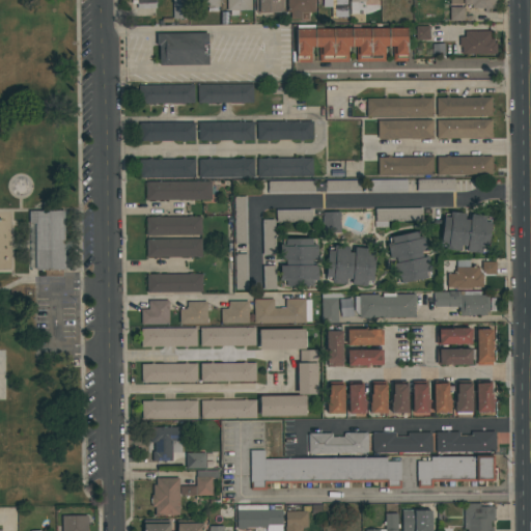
[(137,8),(137,3),(132,3),(132,0),(157,0),(157,3),(156,3),(156,8),(137,8)]
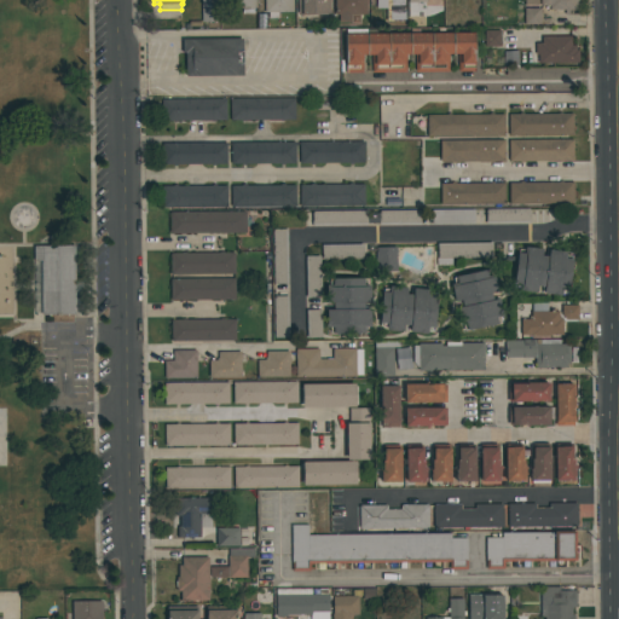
[(218,0),(218,22),(201,22),(201,0),(218,0)]
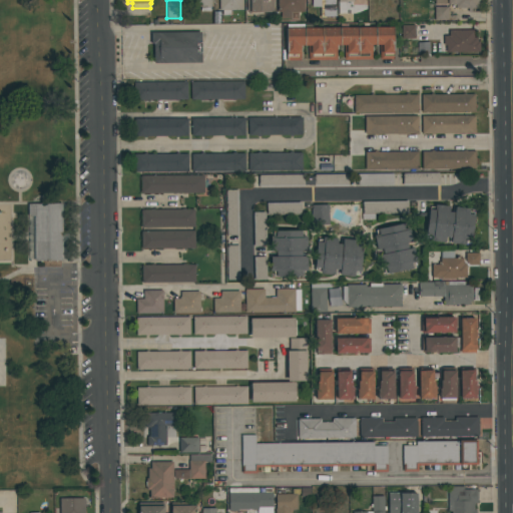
[(211,12),(200,12),(200,8),(184,8),(184,0),(212,0),(212,6),(211,6),(211,12)]
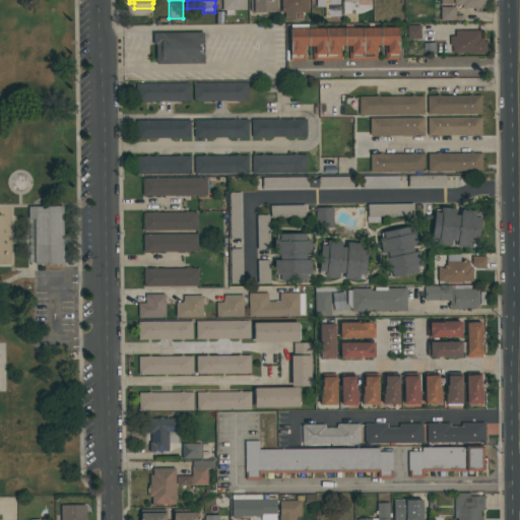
[(222,0),(246,0),(246,10),(222,10),(222,0)]
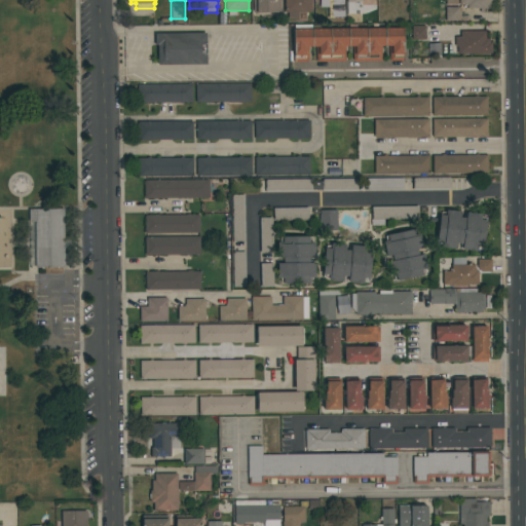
[(280,0),(280,13),(256,13),(256,0),(280,0)]
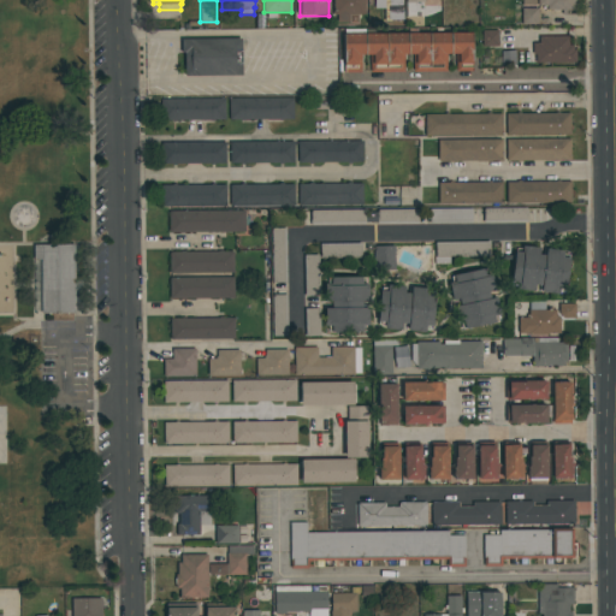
[(333,0),(366,0),(366,15),(348,15),(348,22),(337,22),(337,15),(333,15),(333,0)]
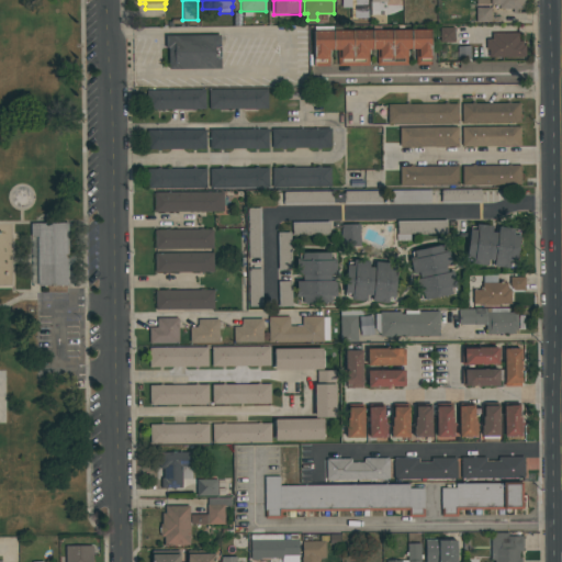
[(498,10),(498,6),(491,6),(491,0),(524,0),(524,10),(498,10)]
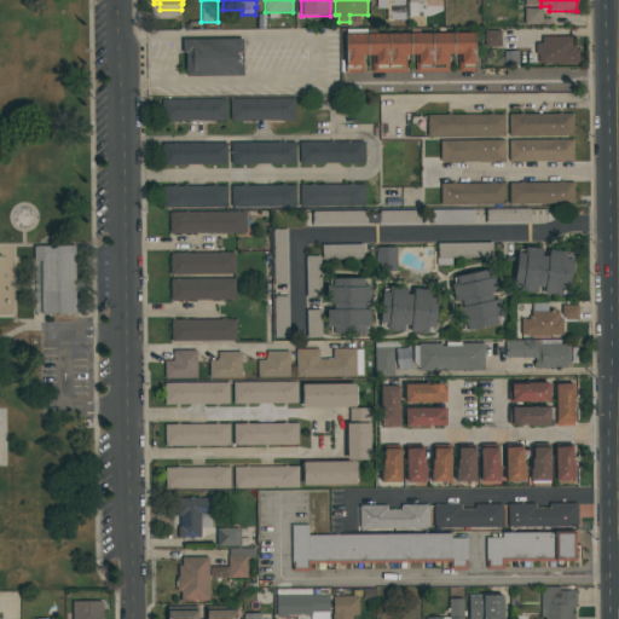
[(524,24),(524,9),(541,9),(541,24),(524,24)]
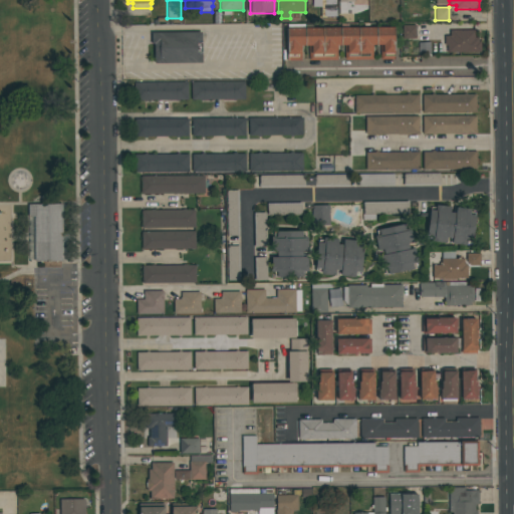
[(395,27),(395,59),(380,59),(379,45),(372,45),(372,59),(344,60),(344,46),(337,46),(337,60),(308,60),(308,46),(301,46),(301,60),(286,60),(286,28),(287,28),(287,24),(304,24),(304,27),(340,27),(340,24),(348,24),(348,27),(395,27)]
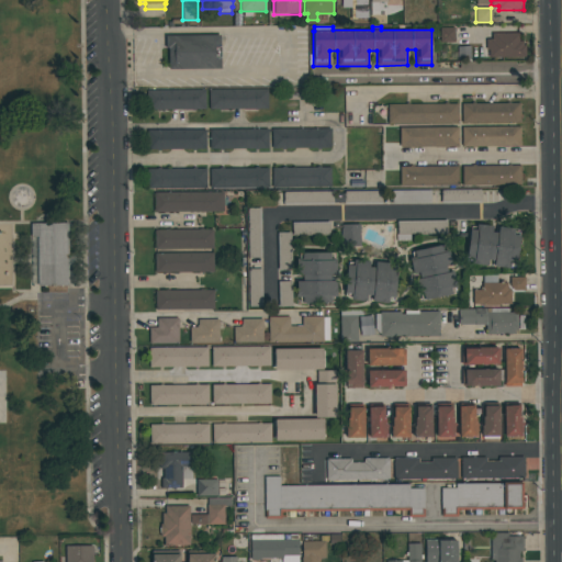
[(440,43),(439,27),(454,27),(454,43),(440,43)]
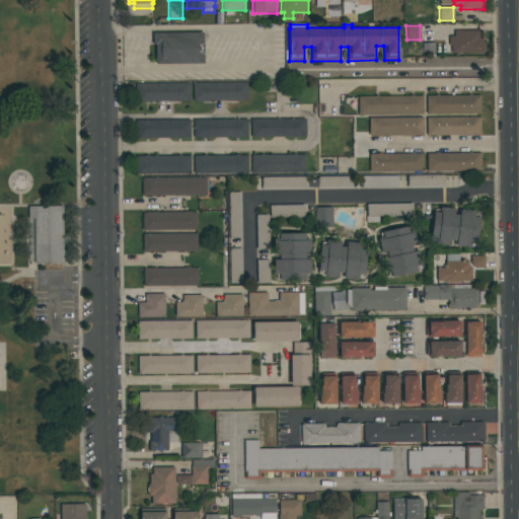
[(485,53),(451,53),(451,46),(449,46),(449,35),(454,35),(454,30),(479,30),(479,38),(483,38),(483,42),(485,42),(485,53)]
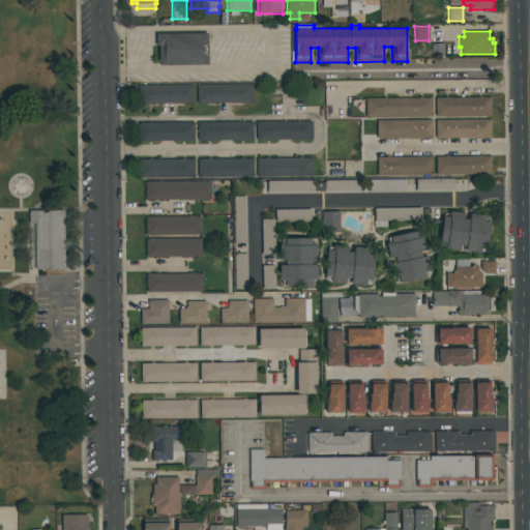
[(158,65),(158,46),(156,46),(156,32),(208,32),(208,65),(158,65)]
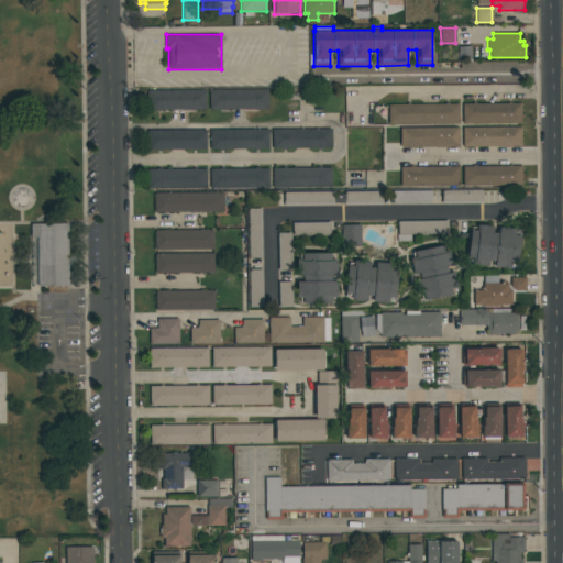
[(268,89),(268,110),(209,110),(209,89),(268,89)]
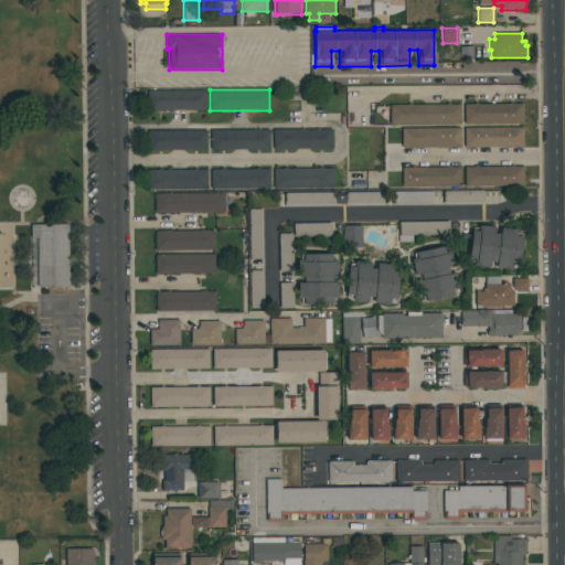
[(147,110),(147,91),(206,91),(206,110),(147,110)]
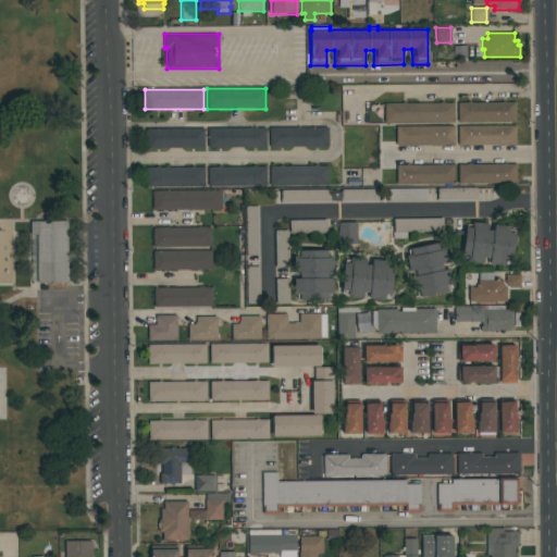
[(457,122),(457,102),(516,102),(516,122),(457,122)]
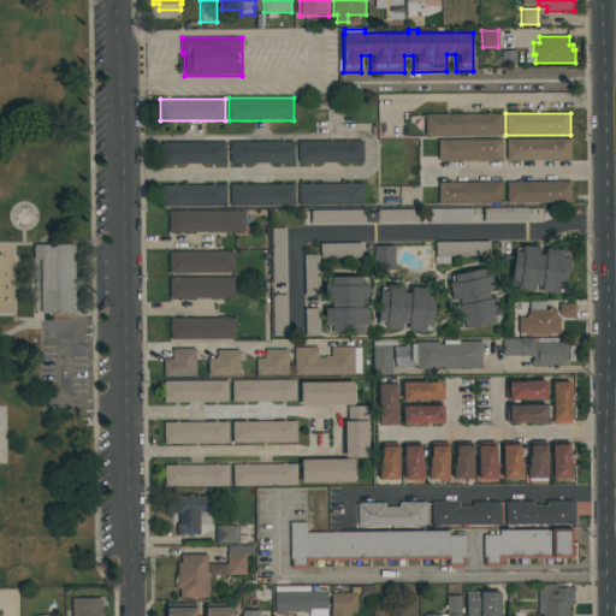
[(502,136),(425,136),(425,114),(502,114),(502,136)]
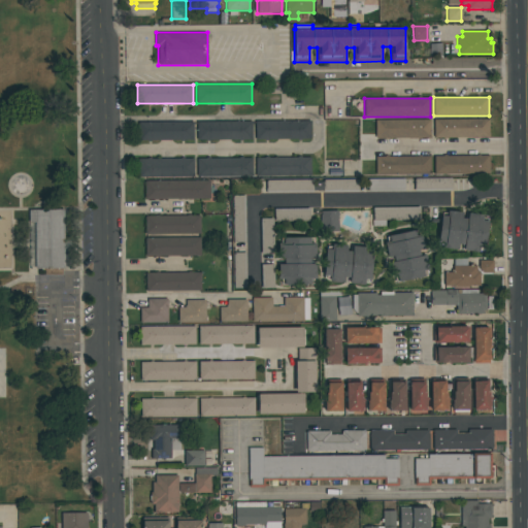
[(434,119),(489,119),(489,137),(434,137),(434,119)]
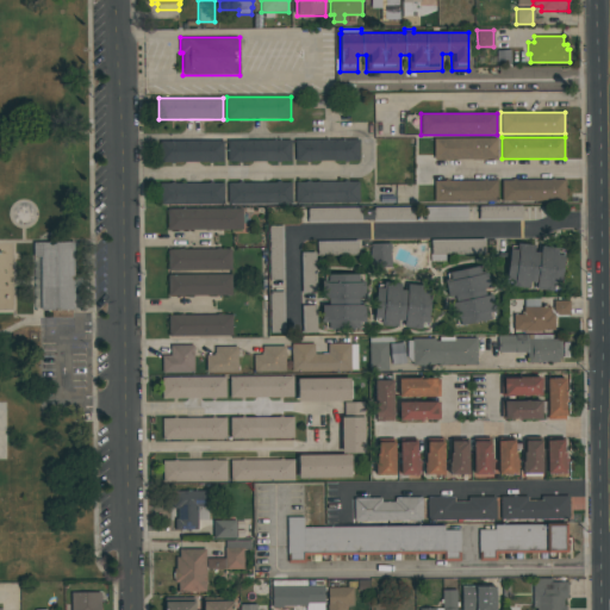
[(434,160),(434,138),(497,138),(497,160),(434,160)]
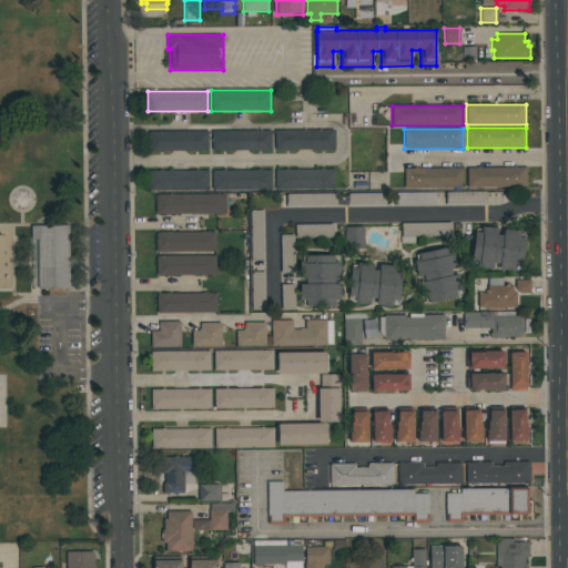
[(212,131),(271,130),(271,150),(212,151),(212,131)]
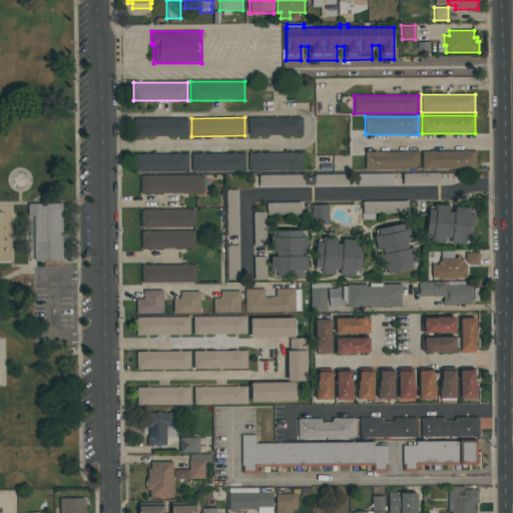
[(302,117),(302,135),(247,135),(247,117),(302,117)]
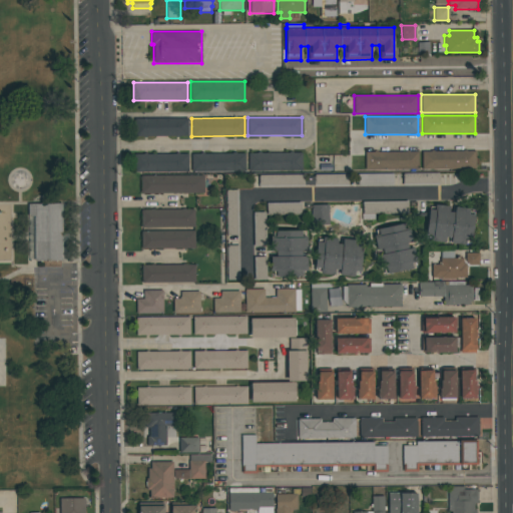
[(134,118),(187,118),(187,136),(134,136),(134,118)]
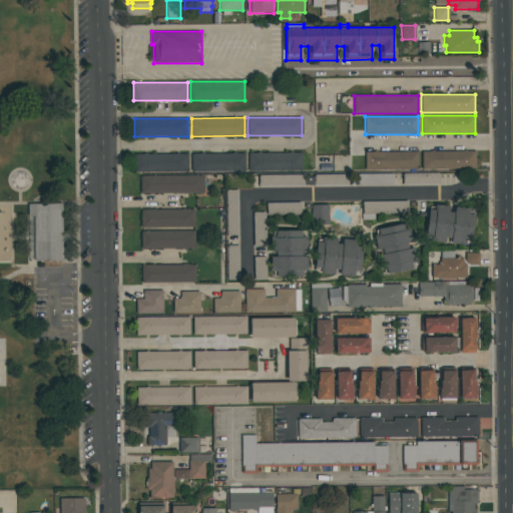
[(365,151),(419,151),(419,169),(365,169),(365,151)]
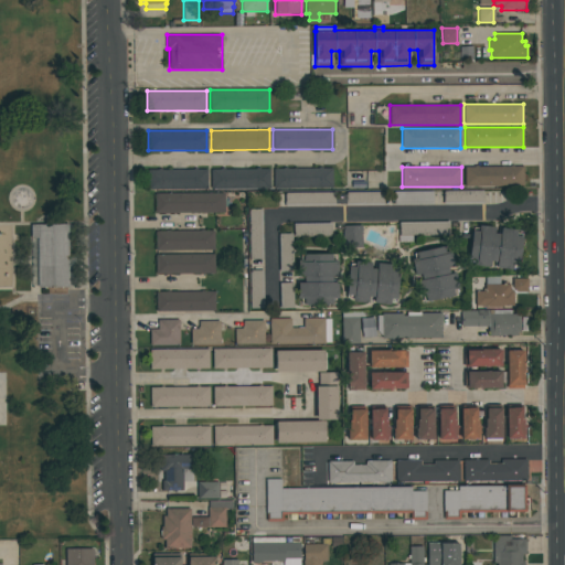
[(465,187),(465,167),(523,167),(523,187),(465,187)]
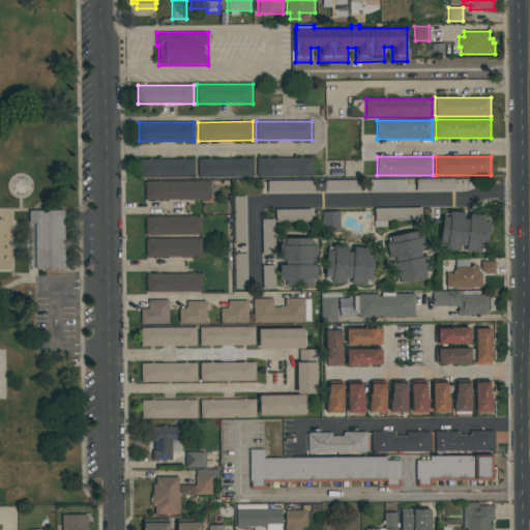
[(312,157),(312,176),(257,176),(257,157),(312,157)]
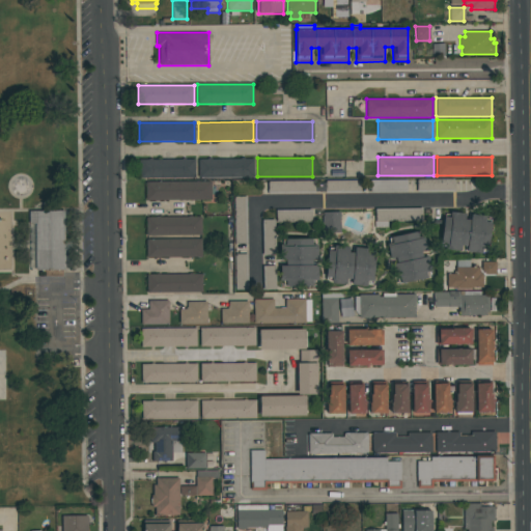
[(194,159),(194,178),(139,178),(139,159),(194,159)]
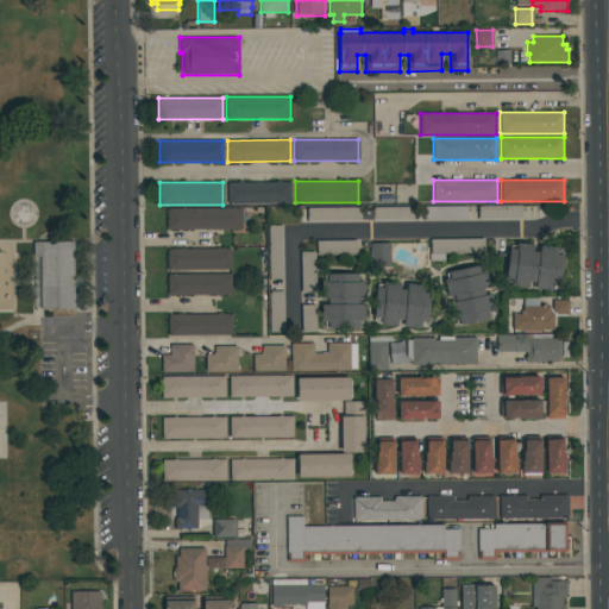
[(290,182),(290,203),(227,203),(227,182),(290,182)]
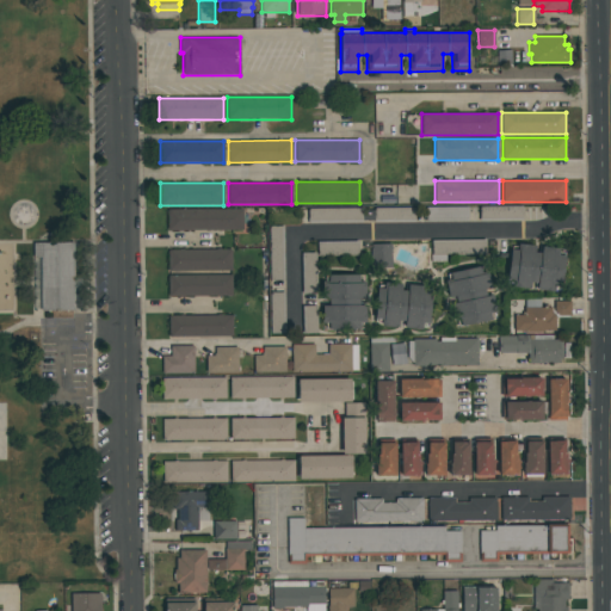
[(469,208),(427,207),(426,222),(468,222),(469,208)]
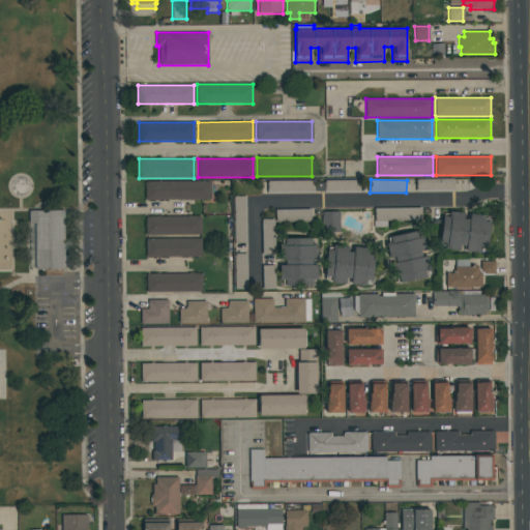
[(453,179),(416,179),(416,190),(453,189),(453,179)]
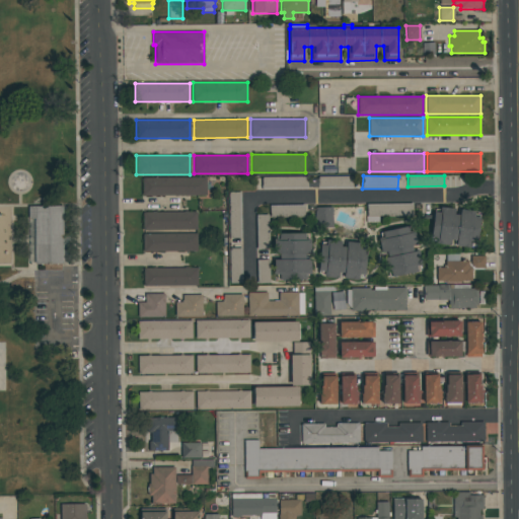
[(353,176),(318,177),(318,189),(353,189),(353,176)]
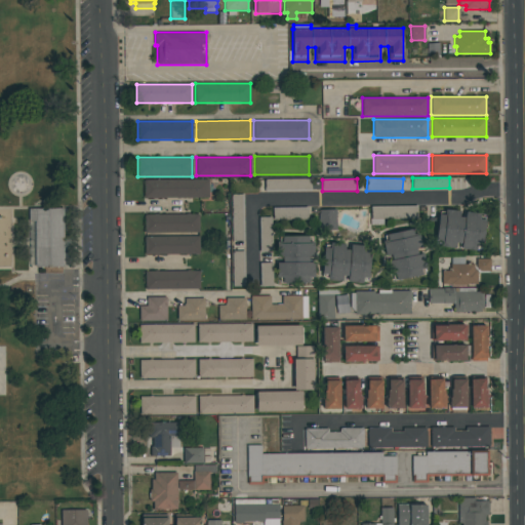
[(144,179),(209,179),(209,198),(144,198),(144,179)]
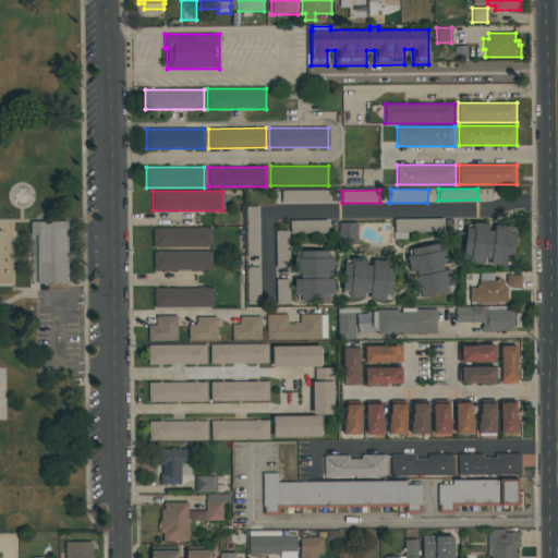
[(331,204),(330,191),(282,191),(282,204),(331,204)]
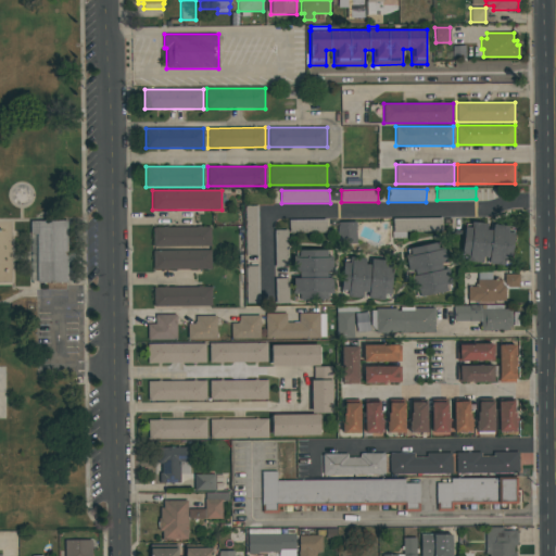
[(244,206),(245,253),(258,253),(257,206),(244,206)]
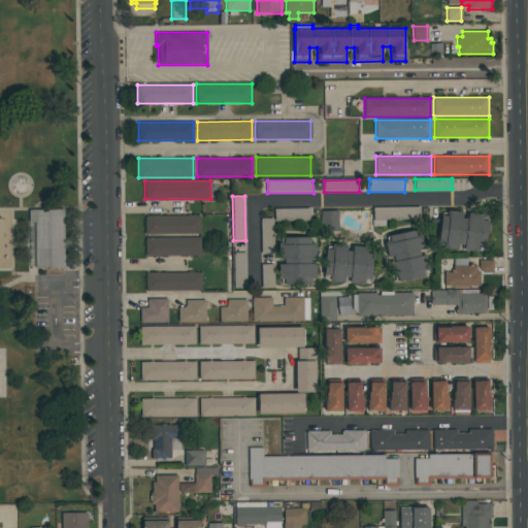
[(372,208),(373,224),(385,224),(385,221),(419,220),(419,207),(372,208)]
